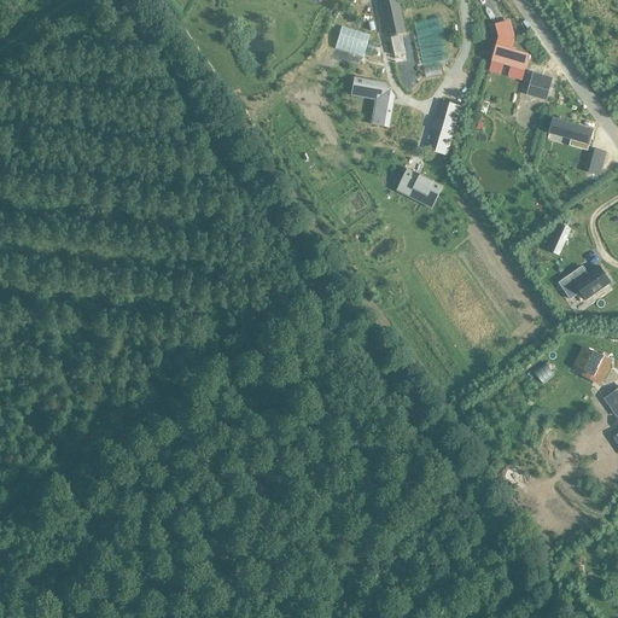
[(397,0),(378,0),(390,52),(408,48),(397,0)]
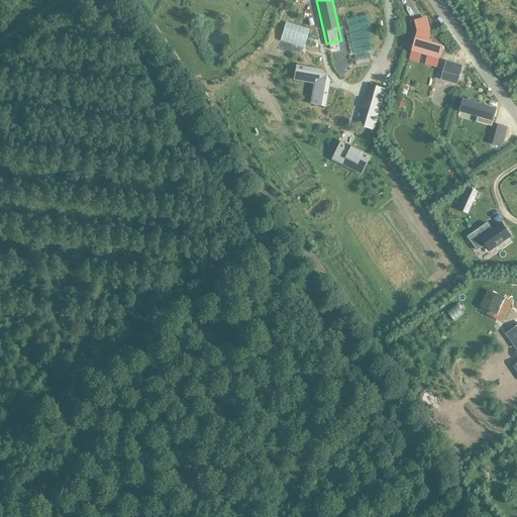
[(419,28),(413,52),(439,59),(442,46),(426,41),(430,29),(427,17),(417,19),(419,28)]
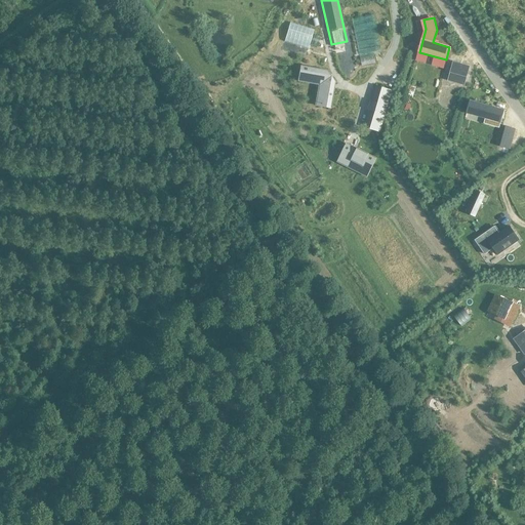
[(305,54),(312,31),(287,25),(281,47),(305,54)]
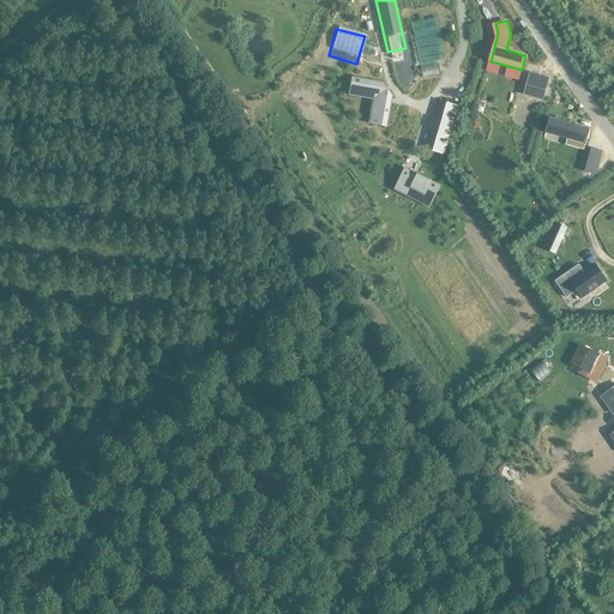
[(434,79),(434,70),(417,71),(419,80),(434,79)]
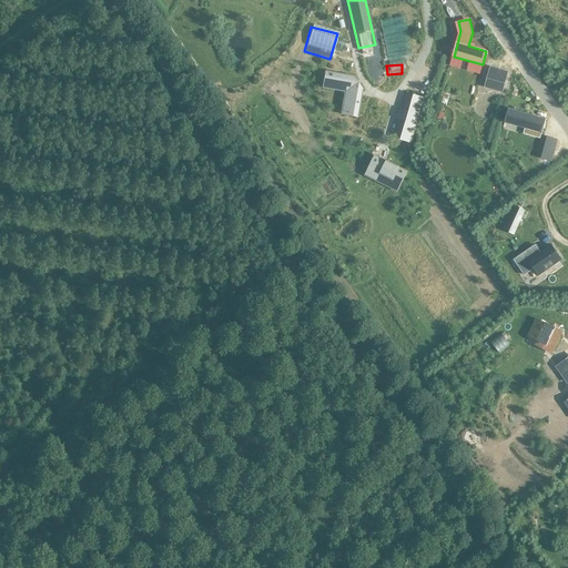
[(490,68),(485,88),(499,91),(500,85),(504,87),(508,72),(490,68)]
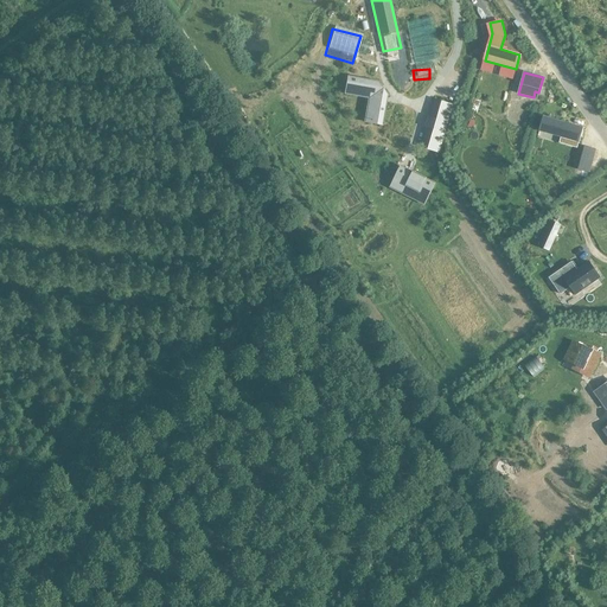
[(347,77),(345,90),(366,94),(371,102),(368,122),(382,125),(387,96),(377,82),(347,77)]
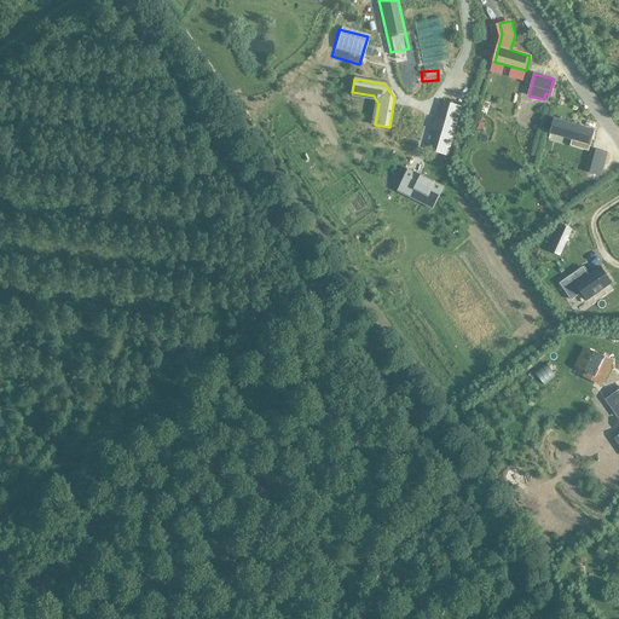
[(445,103),(431,150),(449,155),(462,108),(445,103)]
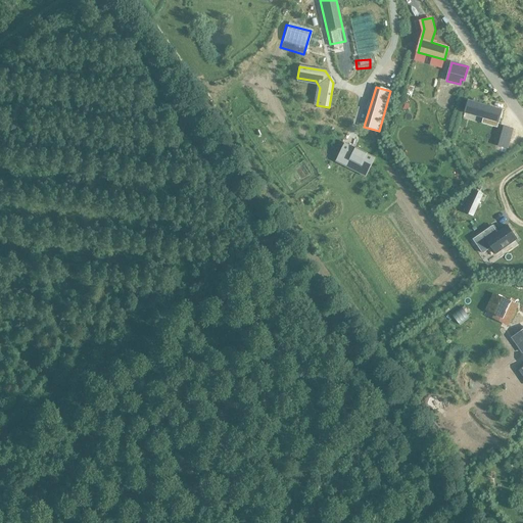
[(468,100),(465,113),(498,123),(503,110),(468,100)]
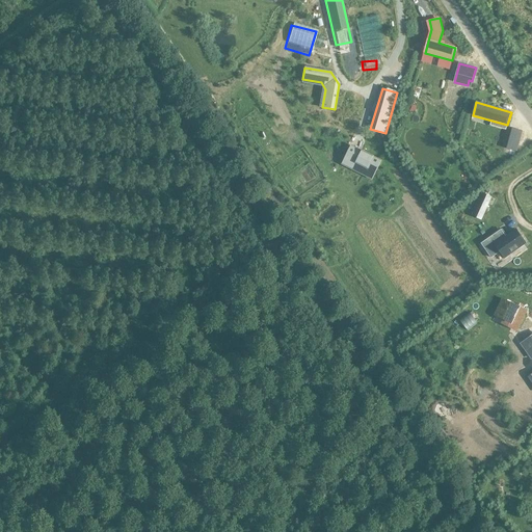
[(512,128),(507,149),(517,152),(523,131),(512,128)]
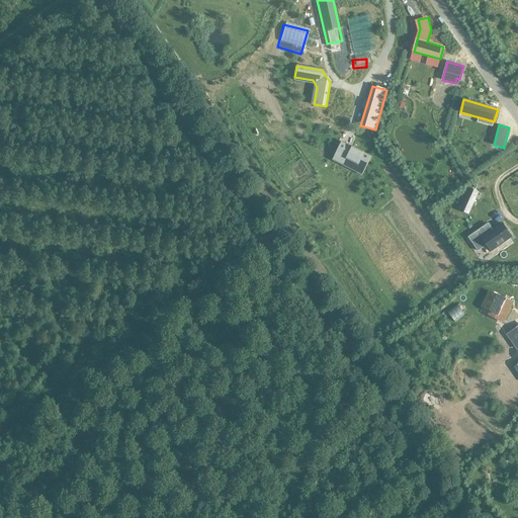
[(341,145),(335,157),(345,162),(343,165),(362,175),(371,157),(352,147),(351,150),(341,145)]
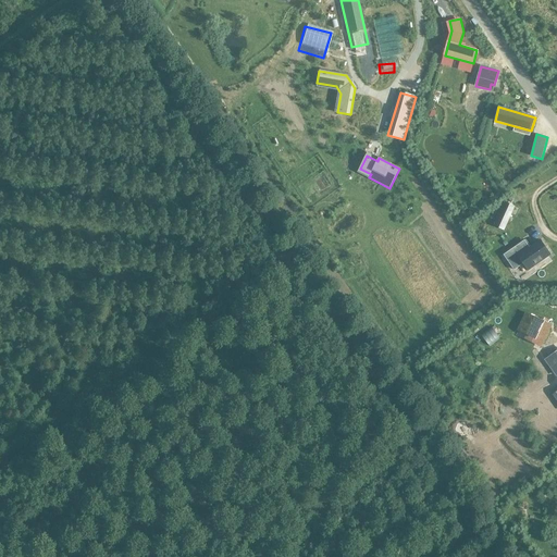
[(505,202),(494,225),(505,231),(515,208),(505,202)]
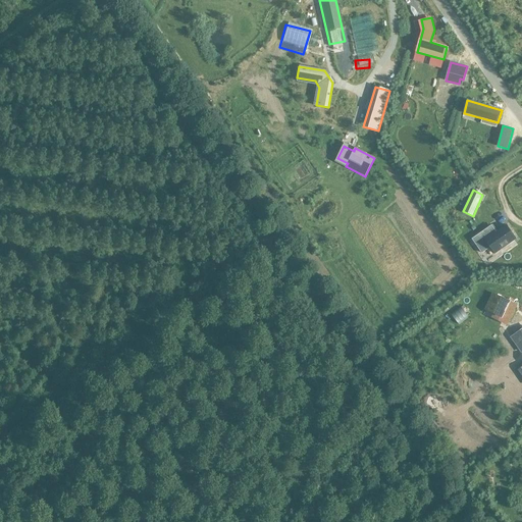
[(507,225),(497,232),(491,226),(473,239),(482,253),(490,247),(496,253),(516,239),(507,225)]
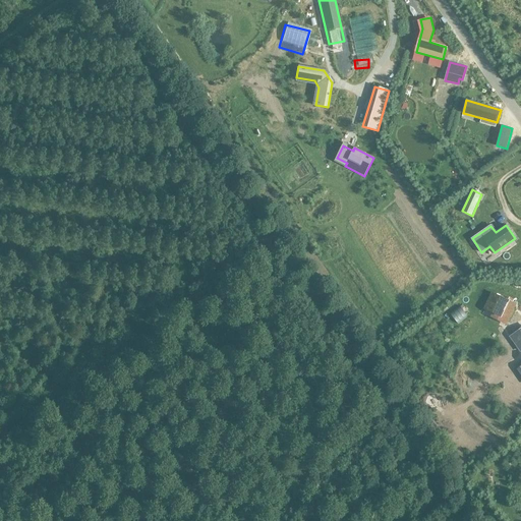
[(484,308),(508,321),(515,304),(493,293),(484,308)]
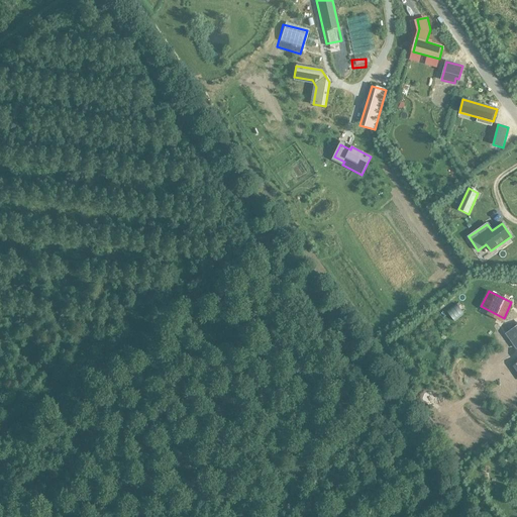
[(516,325),(505,333),(511,342),(516,338),(516,325)]
